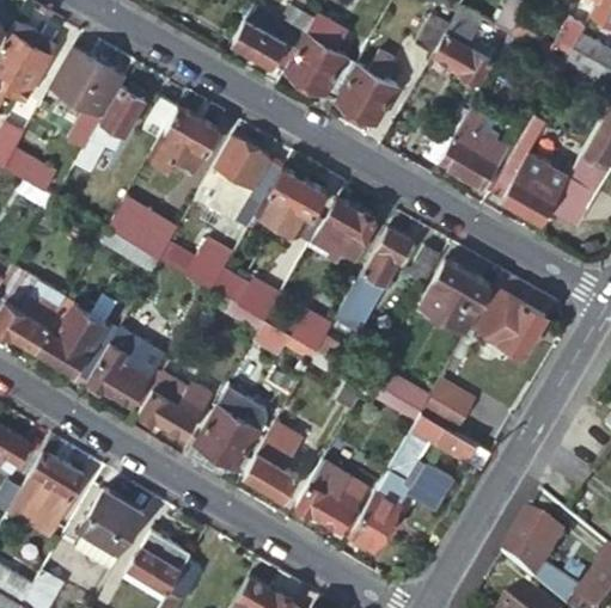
[(341,0),(323,0),(315,17),(286,69),(325,92),(352,45),(343,41),(349,29),(337,20),(341,13),(335,10),(341,0)]
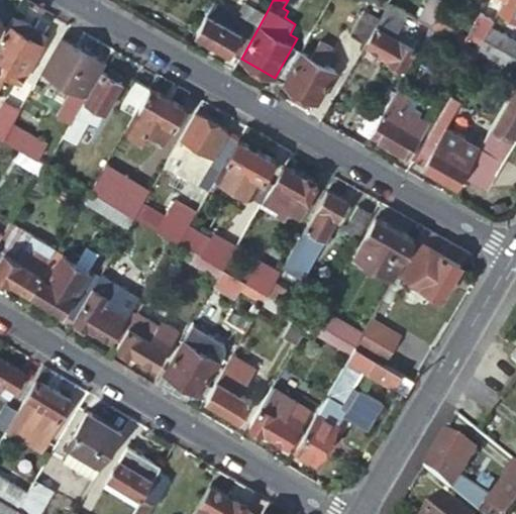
[(515,0),(506,0),(505,3),(499,14),(515,22),(515,0)]
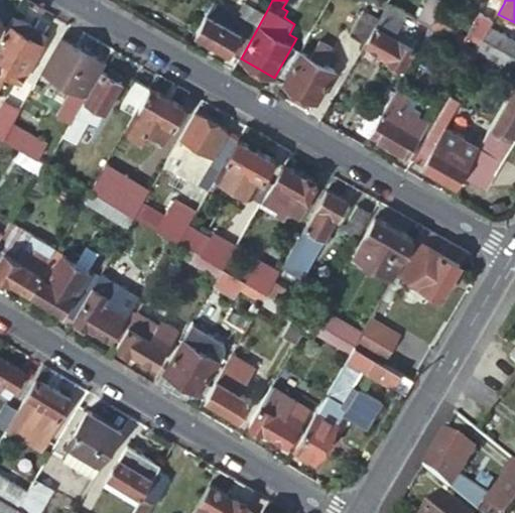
[(197,32),(241,58),(265,14),(246,3),(237,17),(213,2),(197,32)]
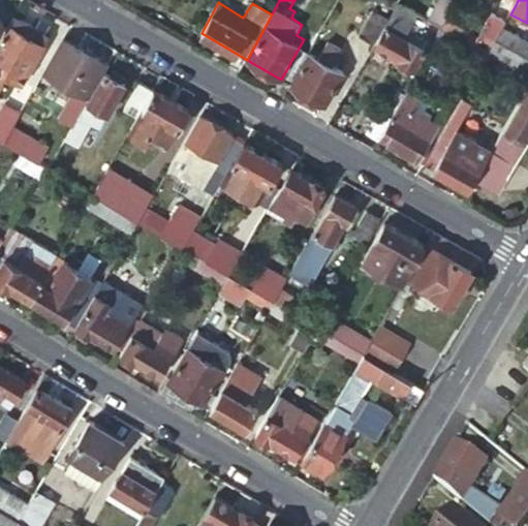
[(414,14),(397,5),(386,22),(372,48),(413,71),(424,52),(401,39),(414,14)]
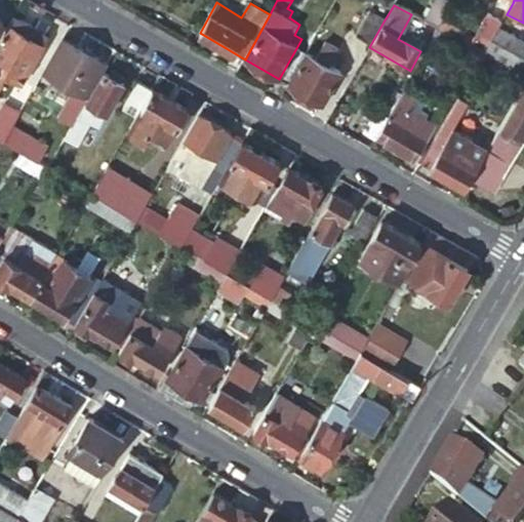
[(369,47),(384,22),(368,13),(354,39),(369,47)]
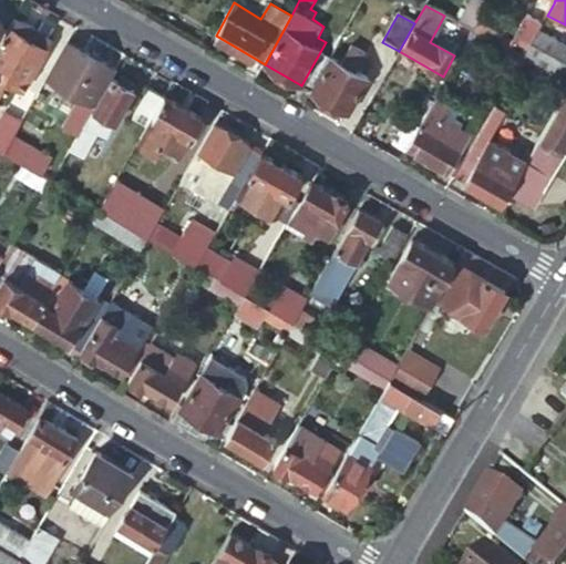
[(33,32),(13,20),(0,42),(0,69),(2,71),(0,74),(0,78),(20,89),(24,82),(27,83),(45,50),(29,41),(33,32)]
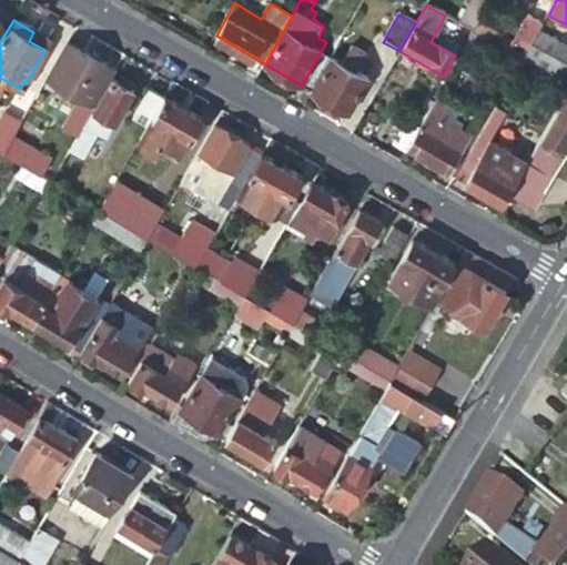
[(538,31),(539,29),(526,21),(509,52),(523,60),(525,57),(538,31)]
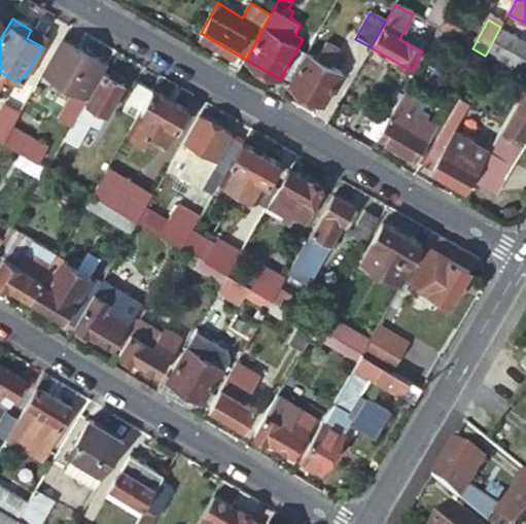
[(525,43),(499,29),(487,53),(523,73),(525,67),(525,43)]
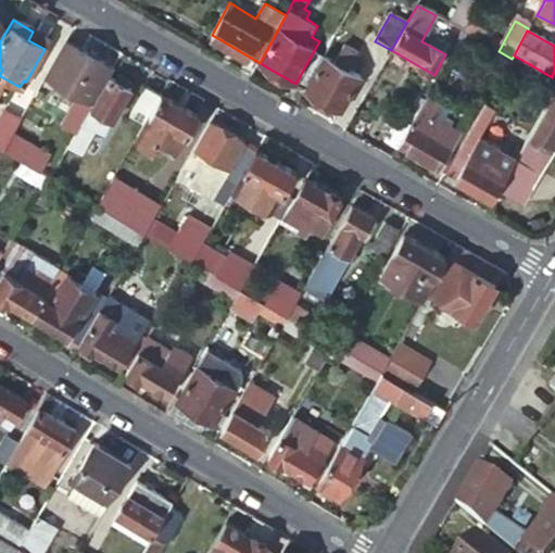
[(49,41),(33,32),(28,40),(45,49),(49,41)]
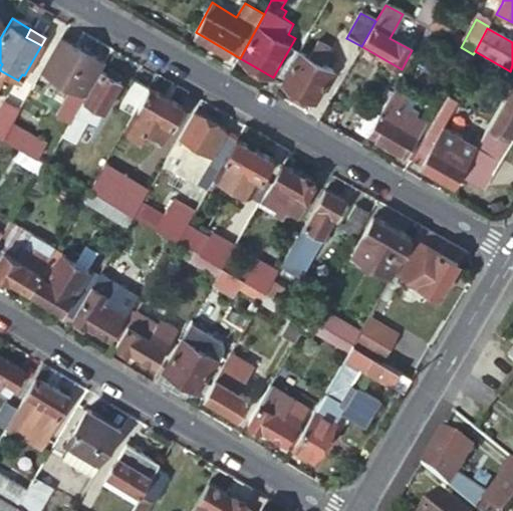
[(273,77),(282,82),(300,51),(305,43),(295,38),(273,77)]
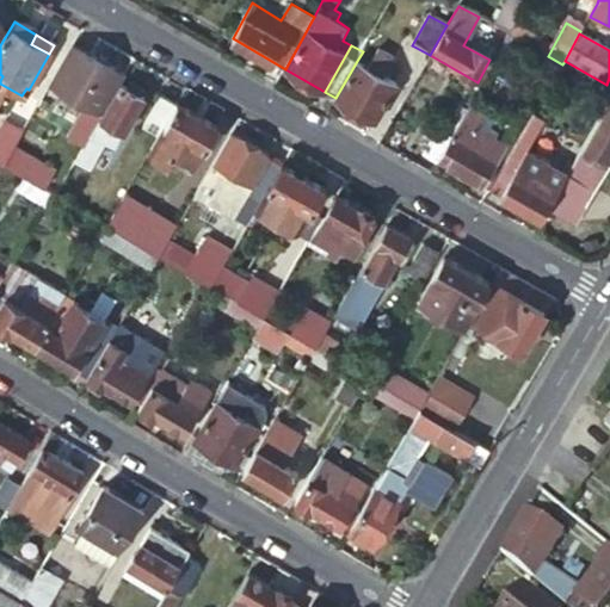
[(116,73),(72,47),(37,105),(42,109),(48,98),(54,101),(61,91),(94,111),(116,73)]
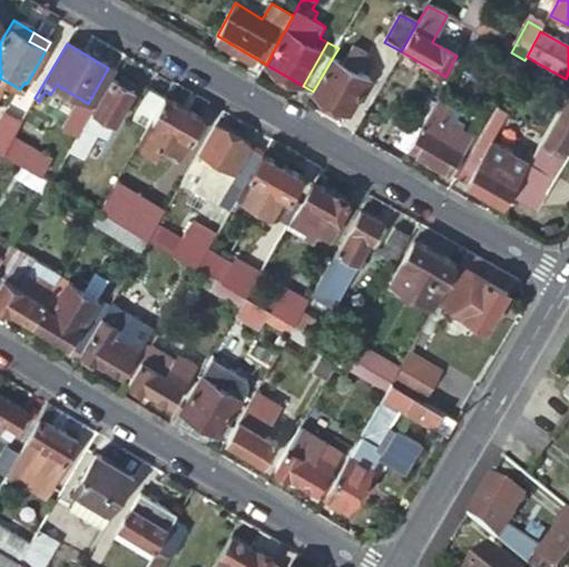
[(344,64),(357,71),(368,54),(353,46),(344,64)]
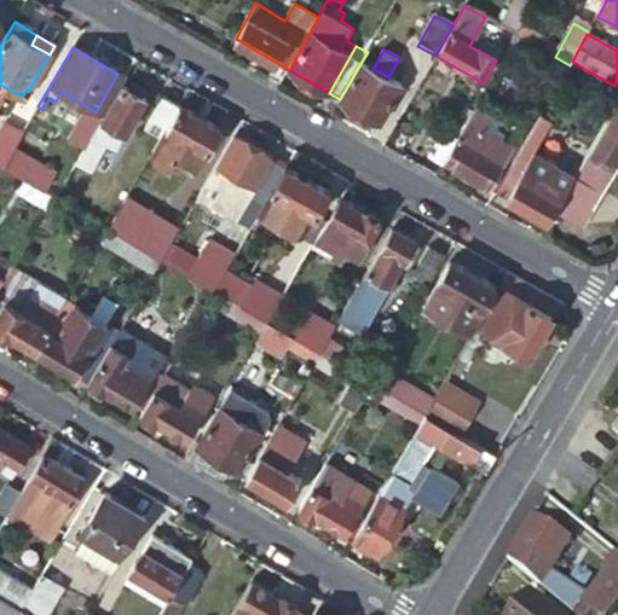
[(362,62),(340,99),(381,123),(403,86),(388,77),(374,69),(362,62)]
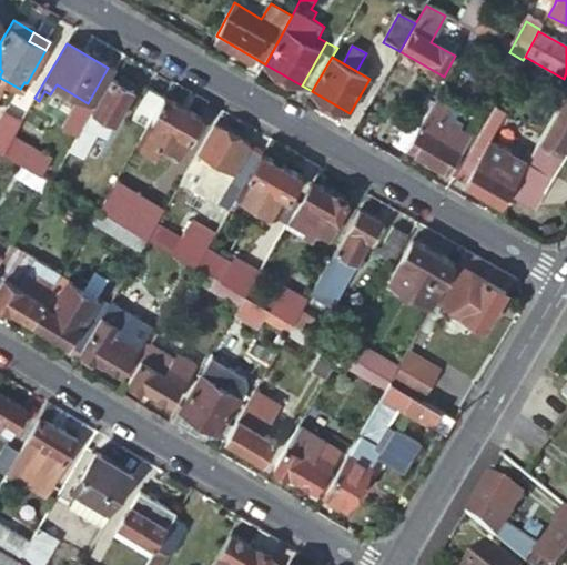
[(95,113),(91,110),(67,153),(74,159),(78,153),(81,155),(95,131),(103,118),(113,123),(117,124),(134,92),(115,80),(95,113)]
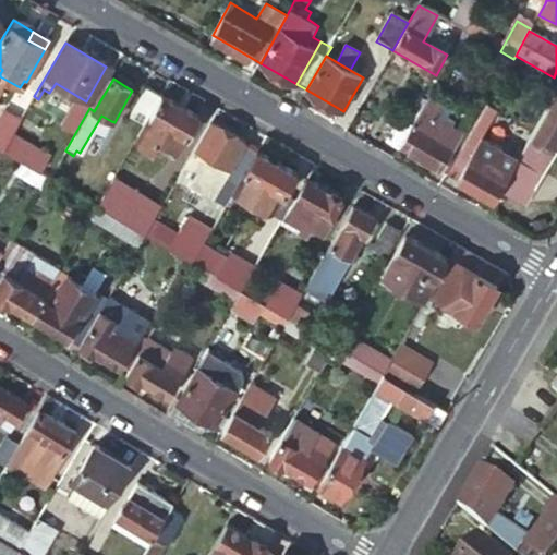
[(146,122),(160,97),(147,89),(133,115),(146,122)]
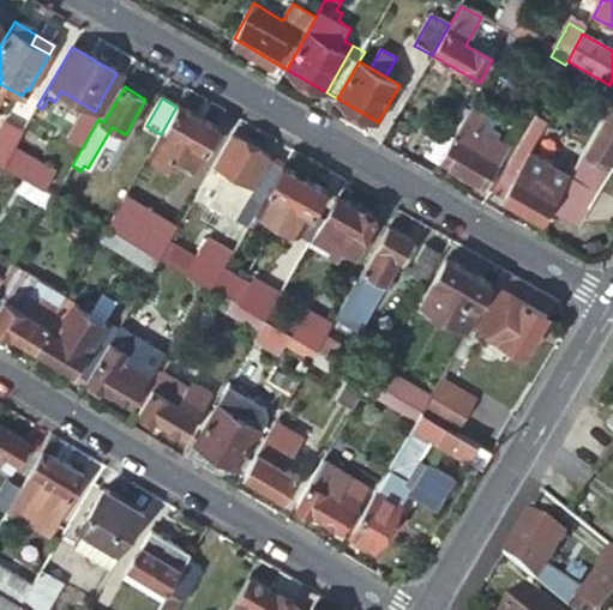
[(607,165),(612,155),(612,102),(570,176),(562,192),(587,206),(610,168),(607,165)]
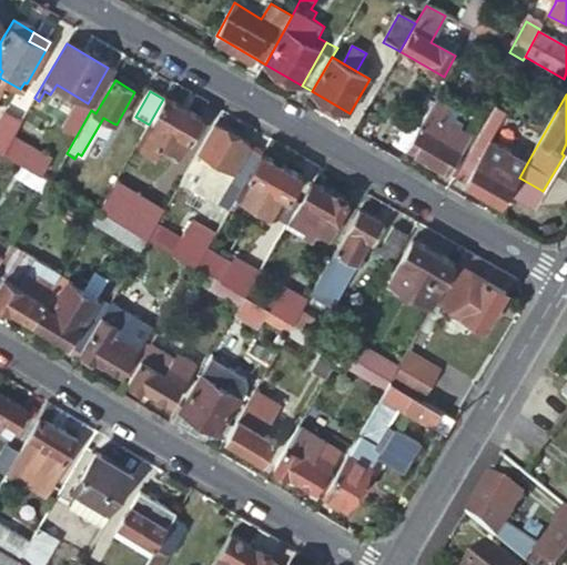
[(203,122),(163,99),(149,124),(138,143),(157,154),(161,145),(180,157),(191,139),(192,140),(203,122)]
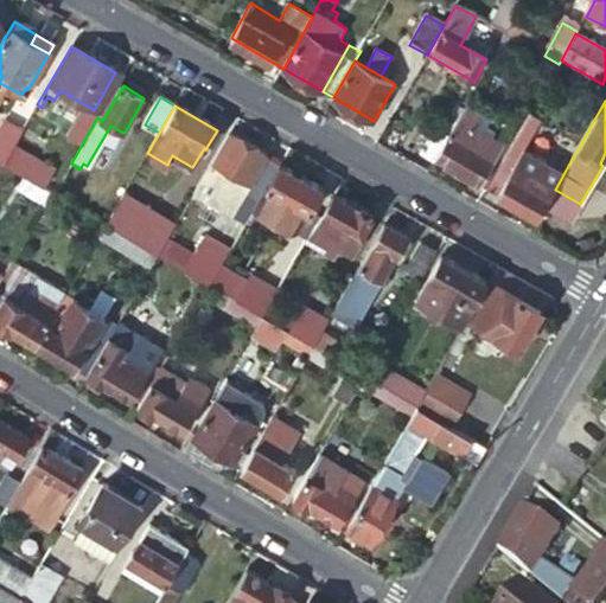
[(435,160),(486,191),(501,165),(493,160),(501,146),(470,128),(478,114),(465,107),(454,127),(435,160)]
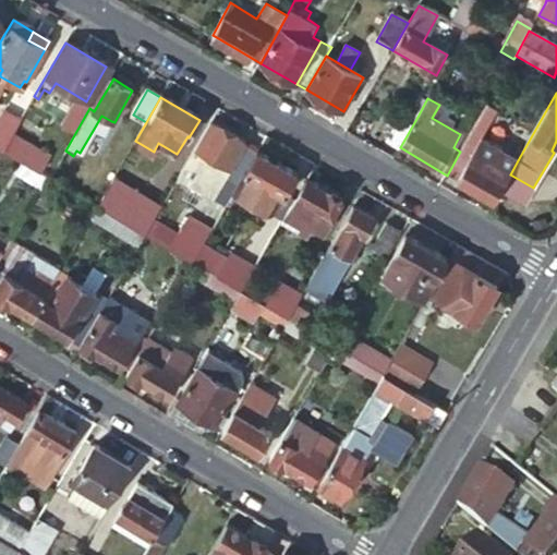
[(510,175),(518,160),(483,140),(498,111),(487,106),(484,110),(460,152),(447,176),(459,181),(494,202),(500,190),(504,185),(510,175)]
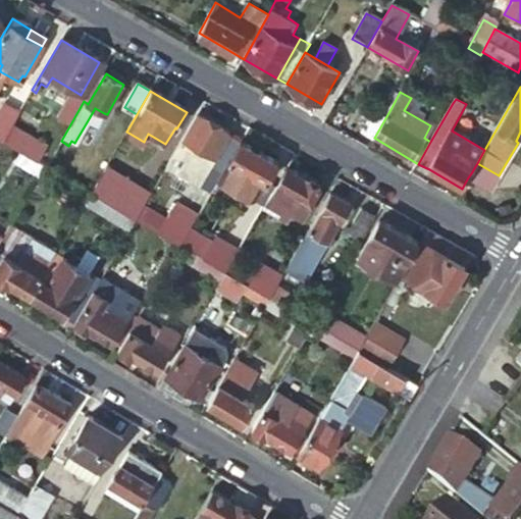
[(363,132),(374,138),(391,109),(378,102),(363,132)]
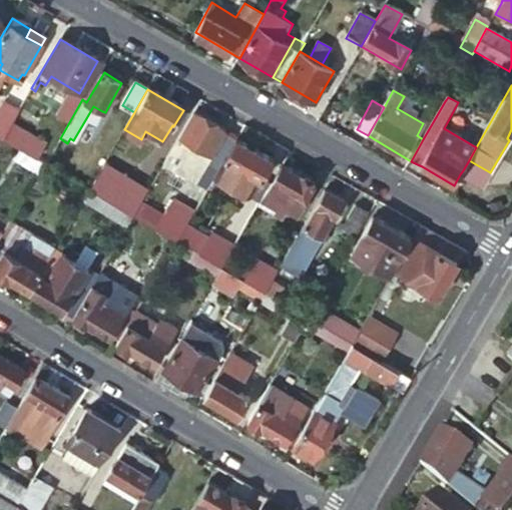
[(0,138),(1,139),(11,122),(17,112),(2,103),(0,106),(0,138)]
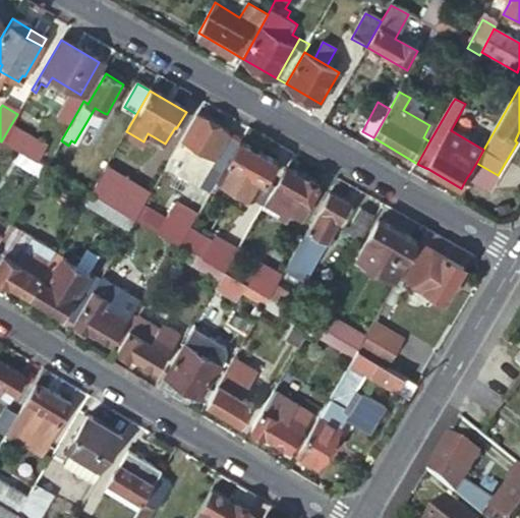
[(96,125),(104,113),(95,108),(88,120),(96,125)]
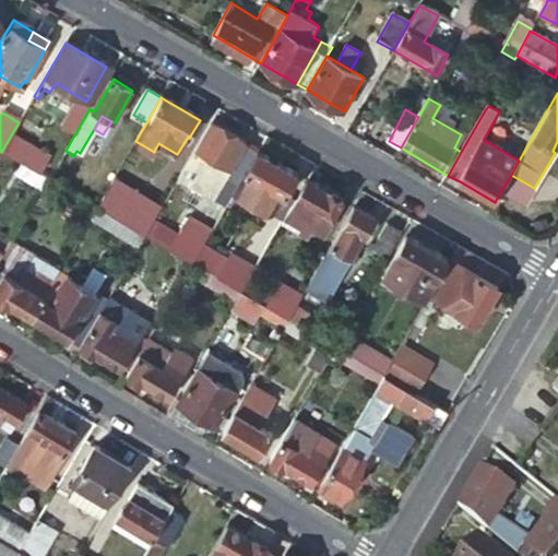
[(258,153),(211,127),(182,175),(188,178),(189,177),(193,168),(221,184),(217,189),(232,198),(258,153)]
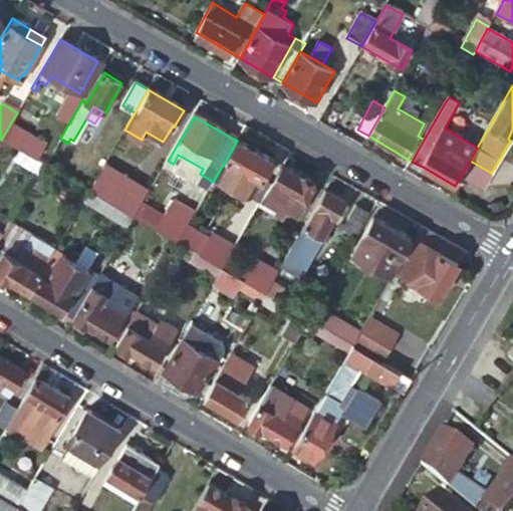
[(1,140),(34,159),(43,145),(43,143),(11,122),(1,140)]
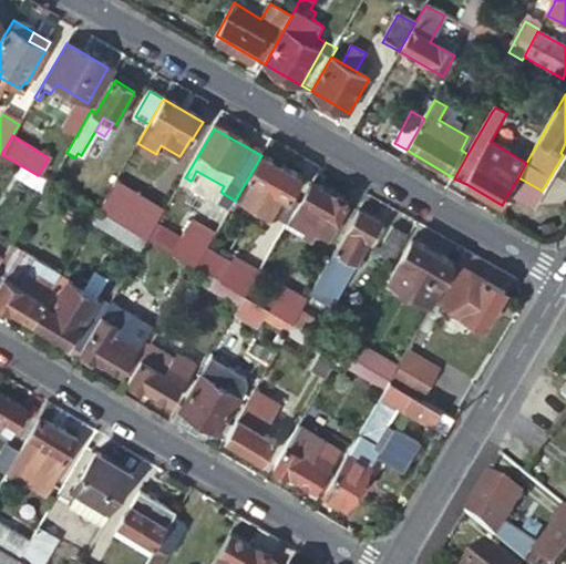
[(301,178),(261,155),(235,201),(274,222),(287,200),(288,201),(301,178)]
